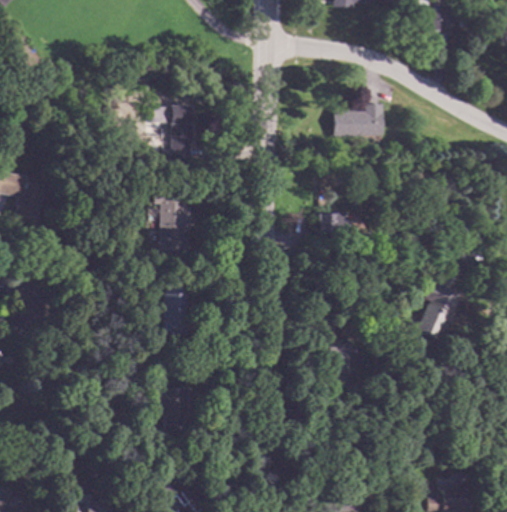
[(9,0),(0,0),(0,6),(1,8),(9,0)]
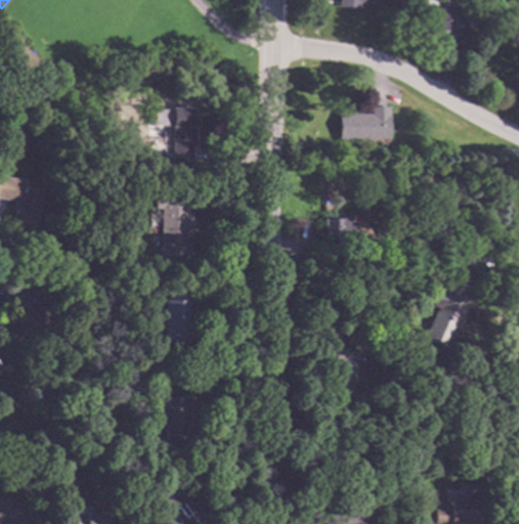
[(378,0),(341,0),(341,7),(361,8),(361,2),(379,3),(378,0)]
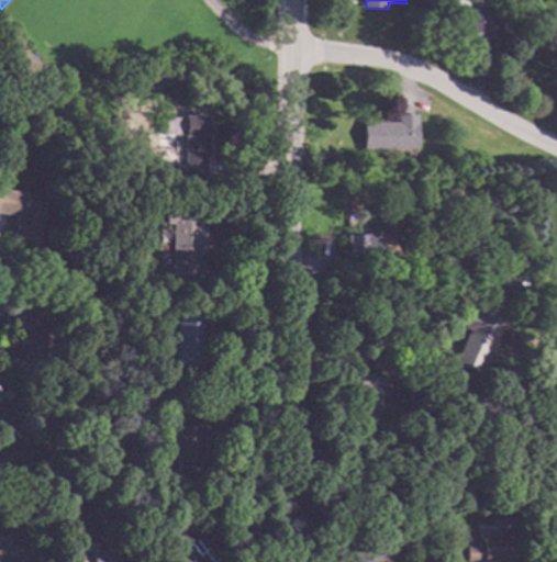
[(471,0),(471,4),(497,4),(497,35),(470,35),(470,33),(456,33),(457,9),(459,9),(459,0),(471,0)]
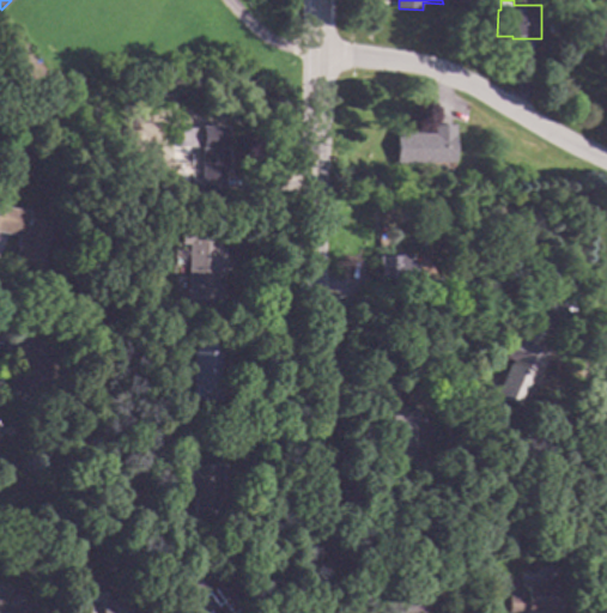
[(565,31),(552,31),(552,16),(565,17),(565,31)]
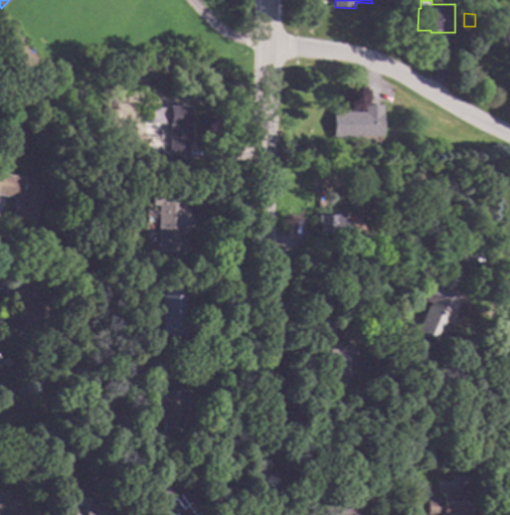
[(385,136),(336,136),(336,112),(367,111),(367,105),(385,104),(385,136)]
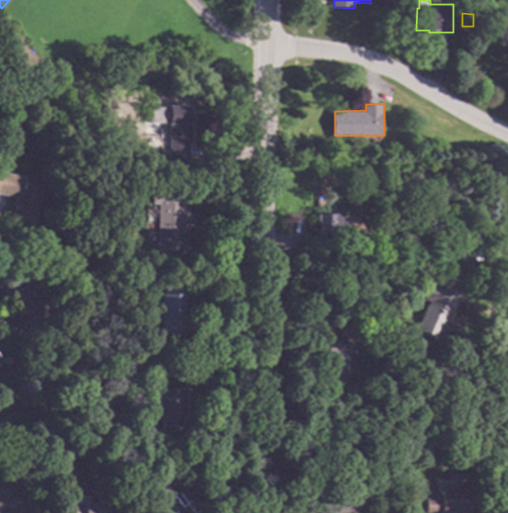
[(192,141),(189,141),(189,163),(171,163),(171,123),(170,123),(170,104),(193,105),(192,141)]
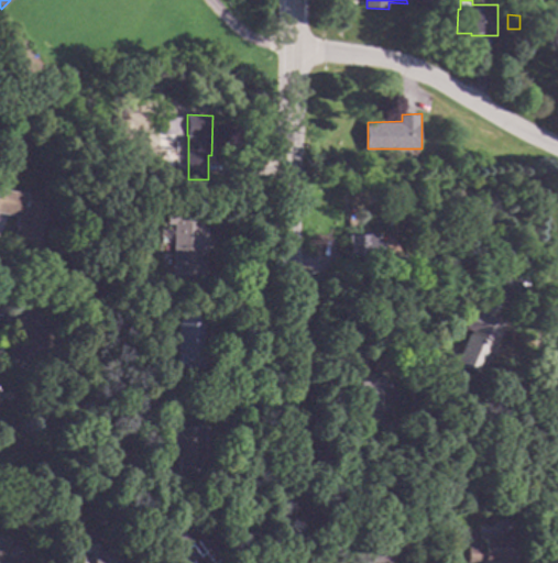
[(473,164),(460,164),(460,152),(473,152),(473,164)]
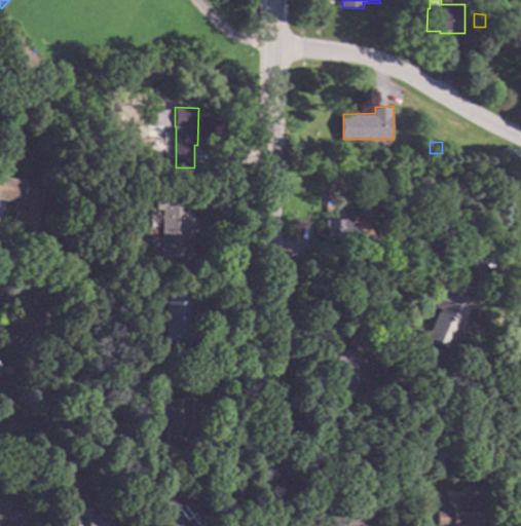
[(0,175),(27,181),(26,187),(44,190),(37,227),(13,223),(17,201),(0,197),(0,175)]
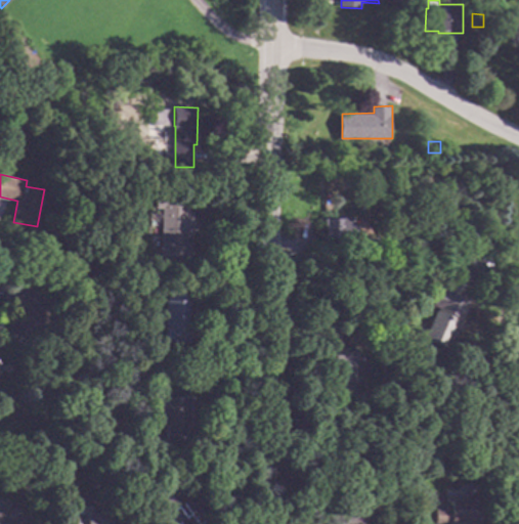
[(193,212),(193,231),(190,231),(190,234),(188,234),(188,242),(193,242),(193,261),(160,260),(160,247),(163,247),(163,226),(156,226),(156,214),(163,214),(163,212),(193,212)]
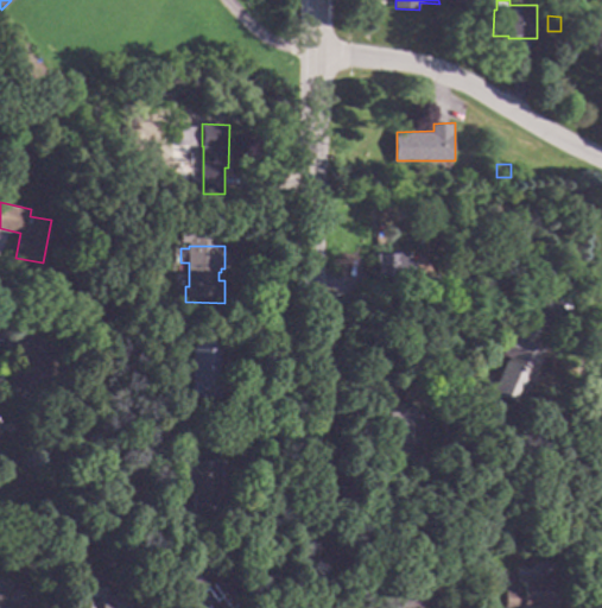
[(412,278),(379,279),(379,253),(412,253),(412,278)]
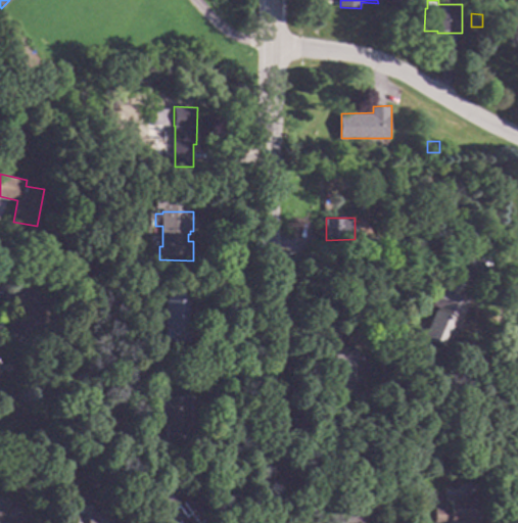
[(379,247),(362,247),(362,236),(379,236),(379,247)]
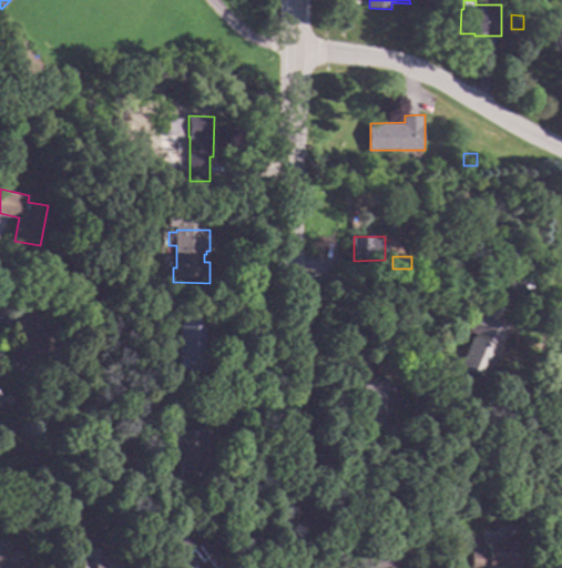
[(534,287),(515,287),(515,277),(534,277),(534,287)]
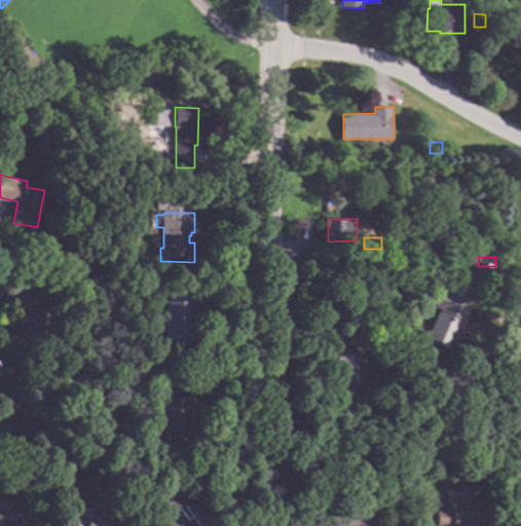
[(191,287),(187,344),(164,343),(168,300),(173,301),(174,286),(191,287)]
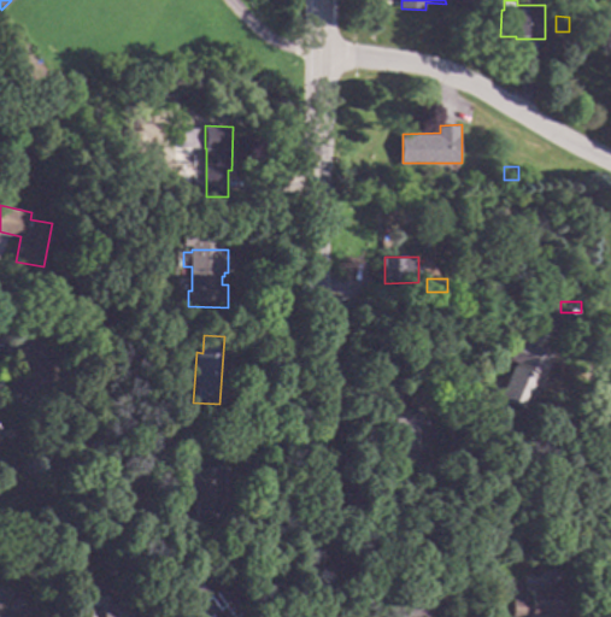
[(554,353),(544,378),(552,382),(538,416),(498,399),(515,360),(510,358),(518,338),(554,353)]
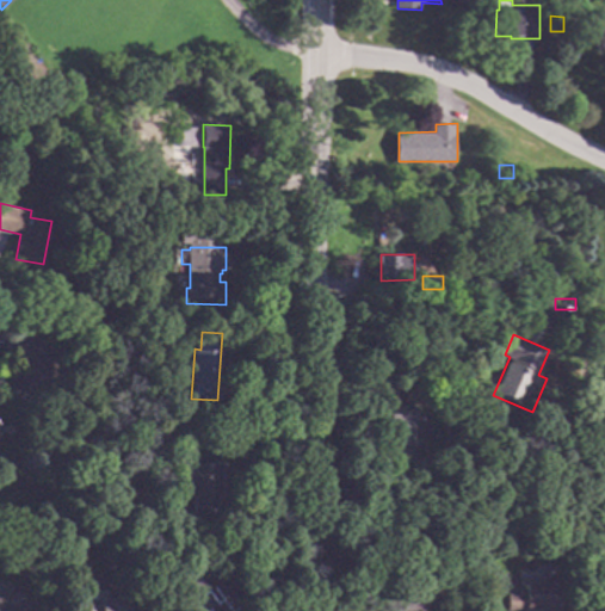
[(59,364),(28,406),(7,390),(18,377),(13,374),(35,346),(59,364)]
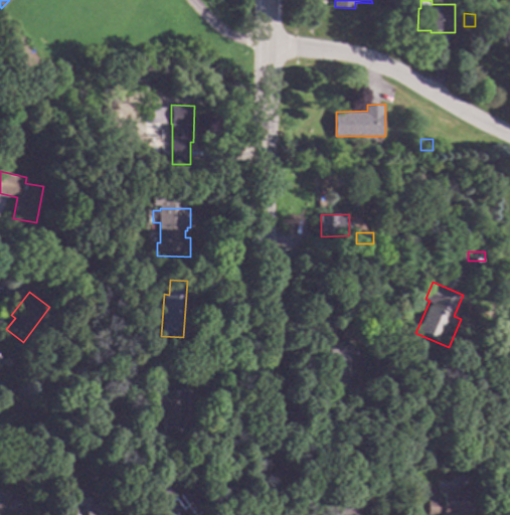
[(75,356),(68,360),(64,353),(71,350),(75,356)]
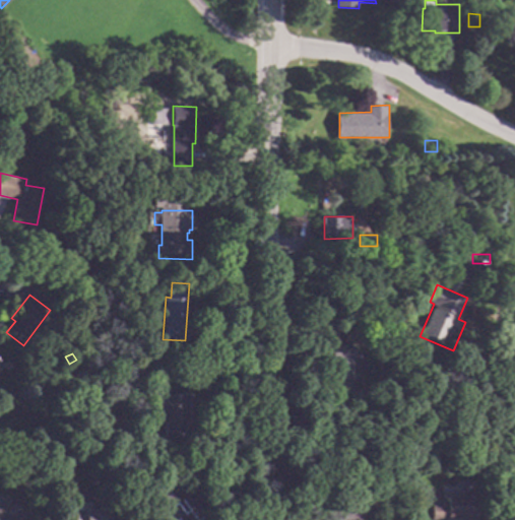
[(14,366),(8,370),(3,364),(8,360),(14,366)]
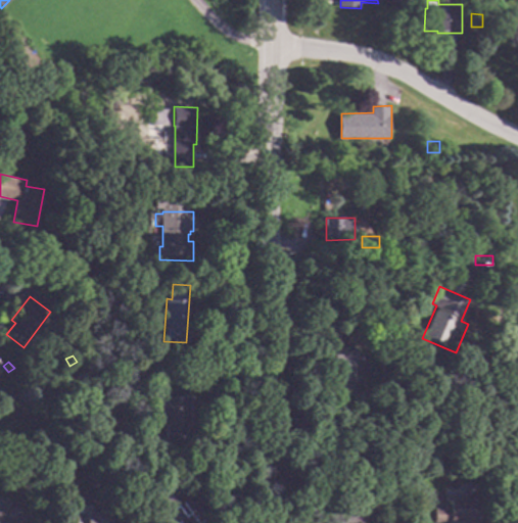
[(176,505),(191,494),(206,518),(198,522),(188,522),(184,516),(178,520),(180,522),(150,522),(165,512),(156,502),(168,492),(176,505)]
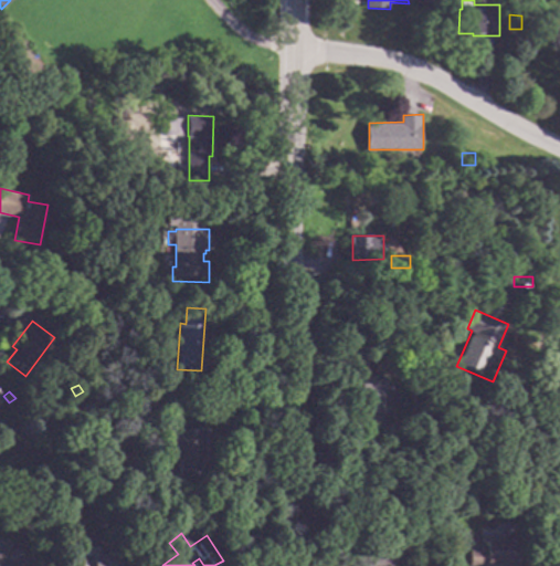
[(519,565),(472,565),(472,545),(489,545),(488,538),(519,538),(519,565)]
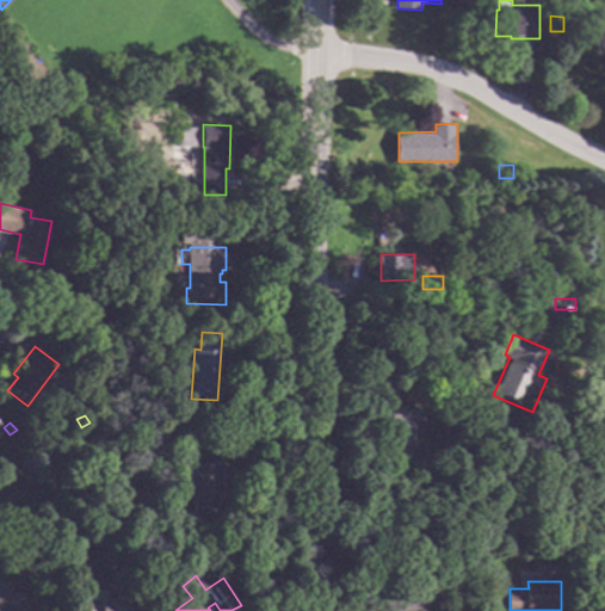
[(109,598),(127,597),(127,605),(135,605),(135,610),(78,610),(78,591),(109,590),(109,598)]
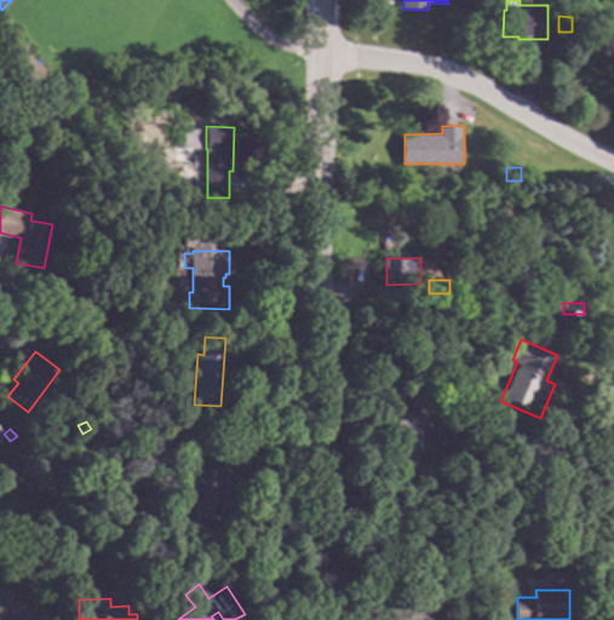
[(7,612),(28,612),(28,619),(0,619),(0,606),(7,606),(7,612)]
